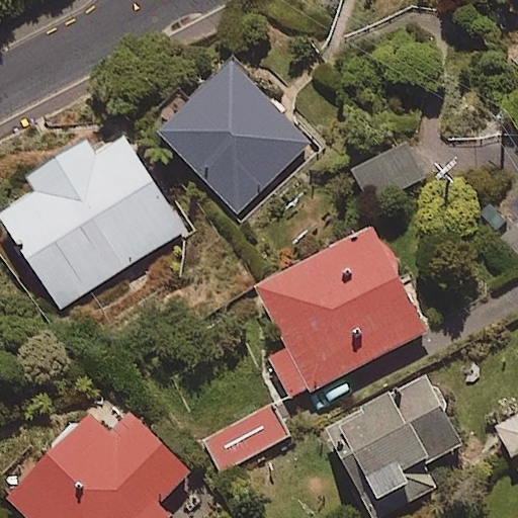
[(311,145),(232,64),(160,134),(239,214),(311,145)]
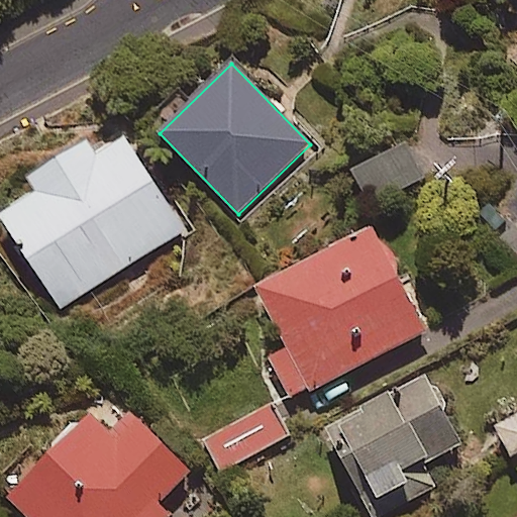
[(182,234),(115,123),(25,178),(35,194),(1,215),(58,309),(182,234)]
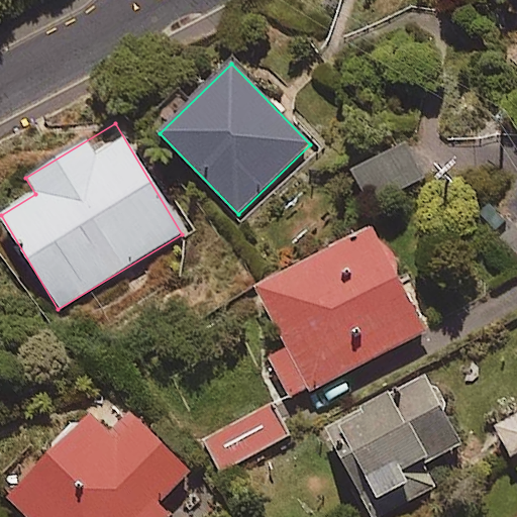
[(428,332),(375,229),(255,291),(285,348),(270,356),(293,402),(428,332)]
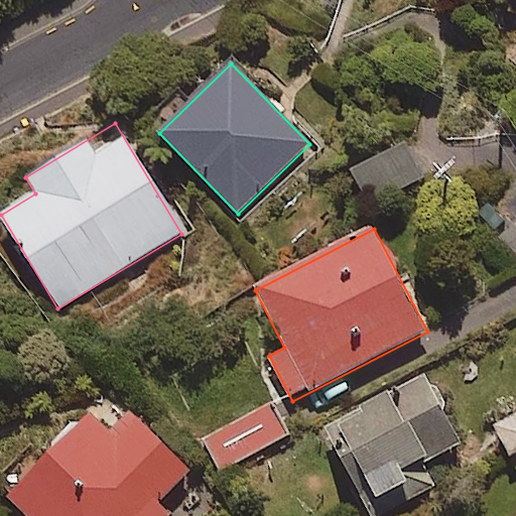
[(325,433),(369,515),(391,515),(392,515),(383,499),(409,484),(403,475),(464,441),(427,377),(325,433)]
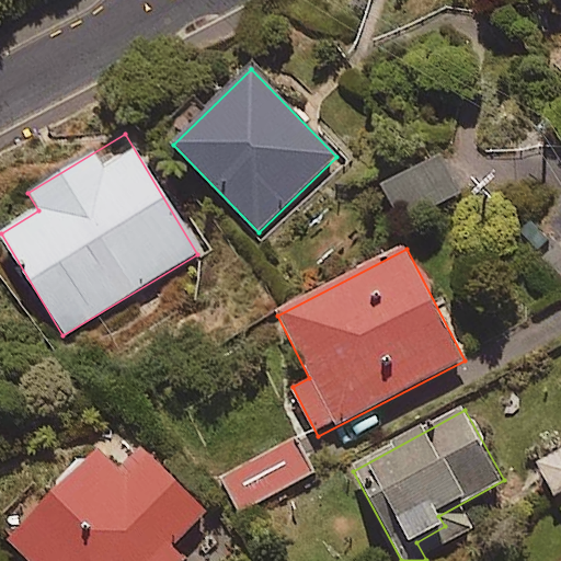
[(187,560),(175,550),(209,513),(118,428),(11,544),(30,560),(187,560)]
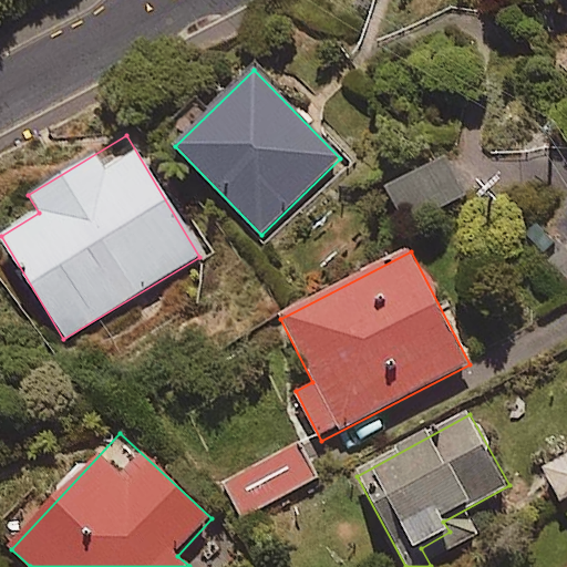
[(318,478),(300,445),(224,485),(241,518),(318,478)]
